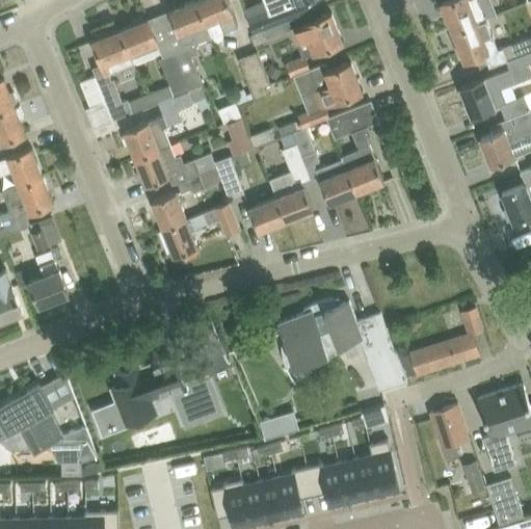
[(226,0),(198,0),(195,2),(205,26),(217,21),(222,34),(237,29),(231,15),(232,15),(226,0)]
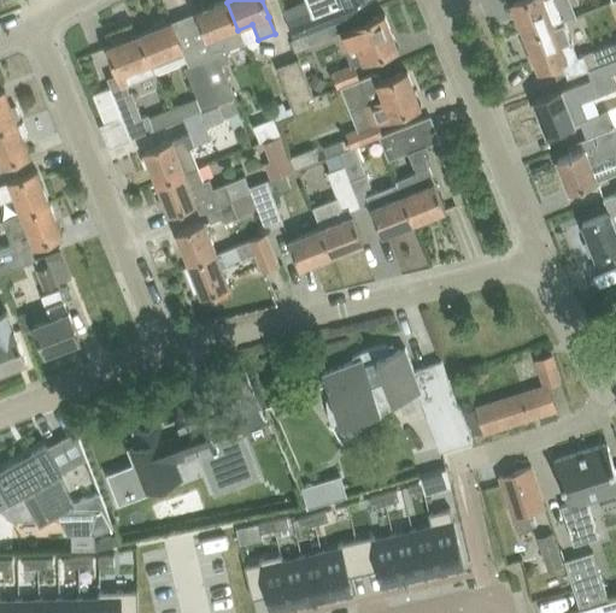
[(330,11),(339,7),(340,7),(345,6),(359,0),(303,0),(310,18),(330,11)]
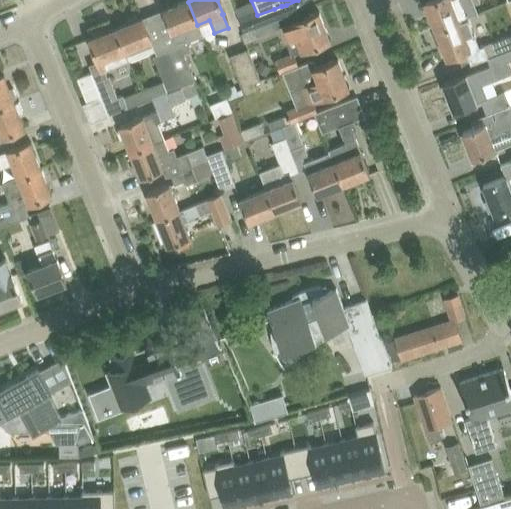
[(436,0),(424,5),(434,33),(468,20),(477,16),(471,0),(436,0)]
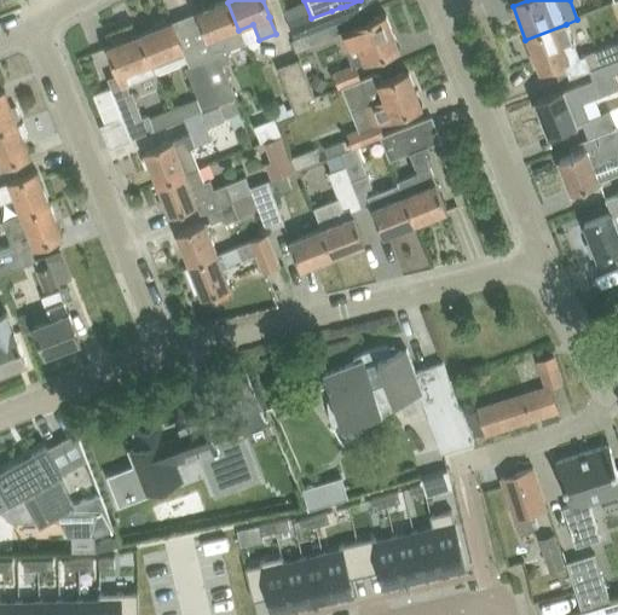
[(227,3),(195,15),(211,54),(223,50),(224,54),(225,53),(244,46),(238,30),(227,3)]
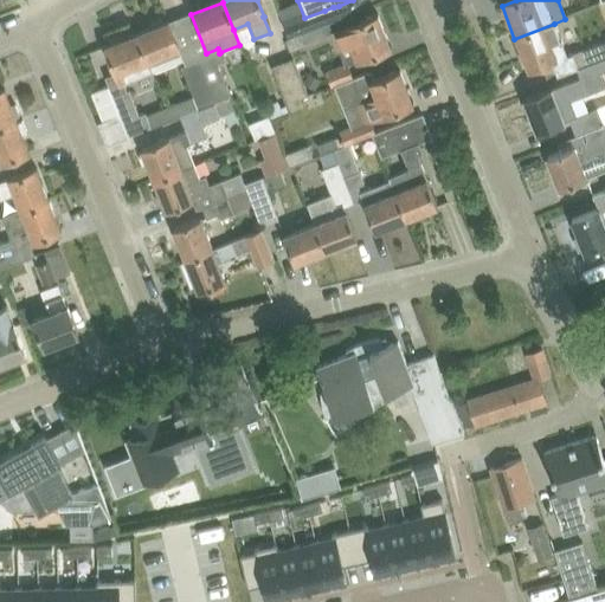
[(304,18),(284,26),(289,40),(290,40),(328,26),(330,25),(324,11),(304,18)]
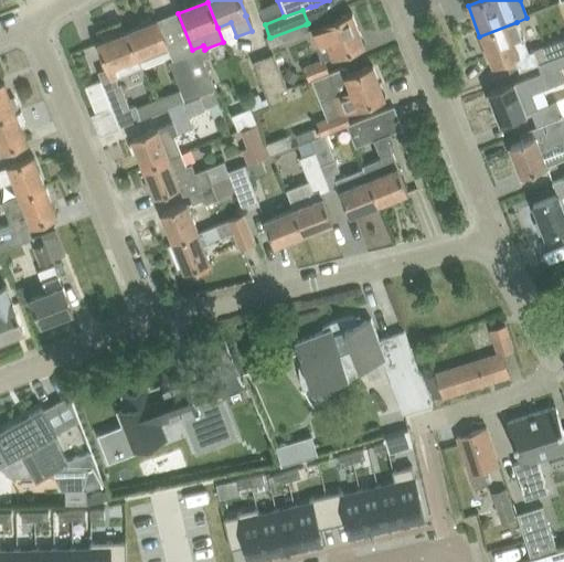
[(325,27),(309,33),(316,49),(321,63),(322,63),(337,57),(363,46),(351,16),(325,27)]
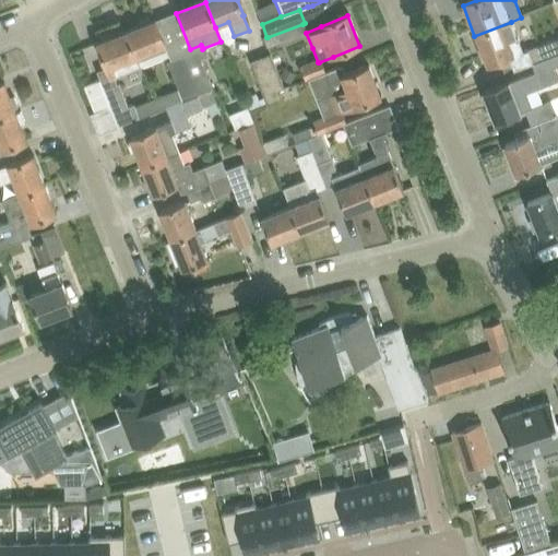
[(154,22),(126,33),(140,69),(168,58),(154,22)]
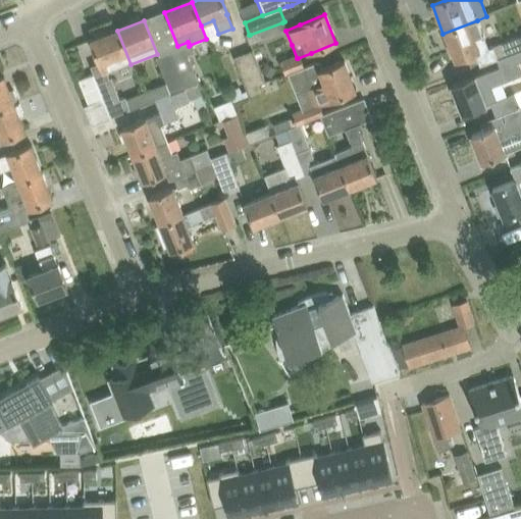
[(477,20),(443,34),(454,61),(474,53),(480,69),(498,62),(491,49),(488,50),(487,48),(483,36),(477,20)]
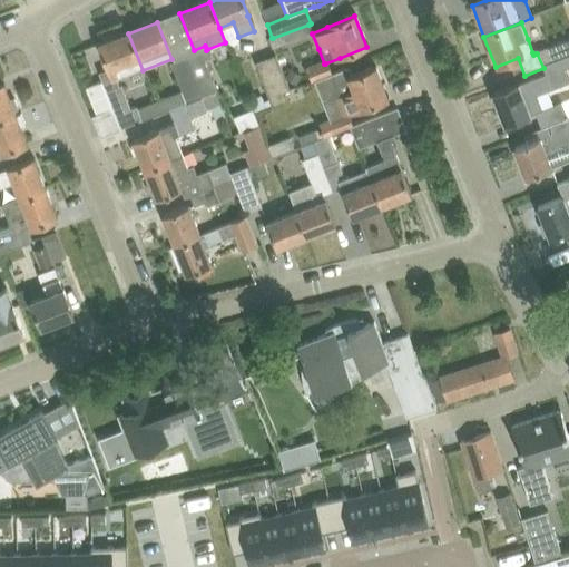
[(268,39),(272,49),(286,44),(290,51),(303,46),(300,38),(312,33),(308,25),(273,38),(272,38),(268,39)]
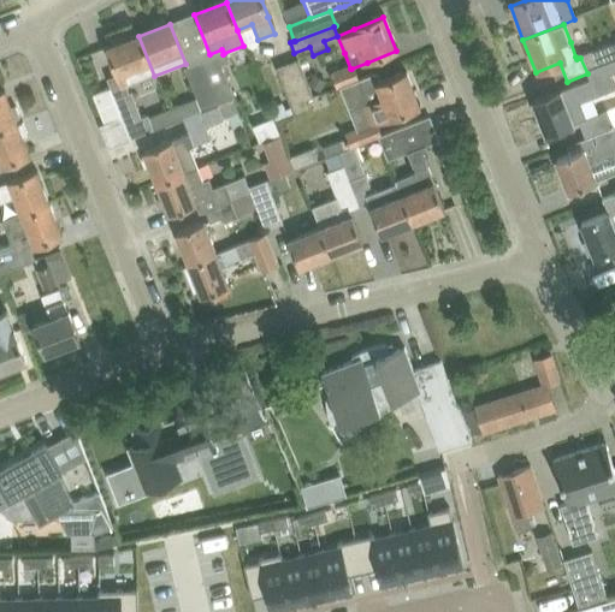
[(154,76),(139,36),(106,49),(117,76),(106,81),(130,141),(153,132),(147,117),(141,120),(131,94),(129,95),(125,87),(154,76)]
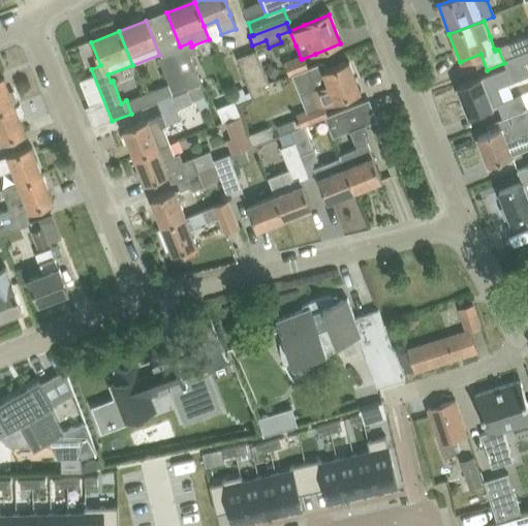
[(527,37),(498,50),(504,63),(527,53),(527,37)]
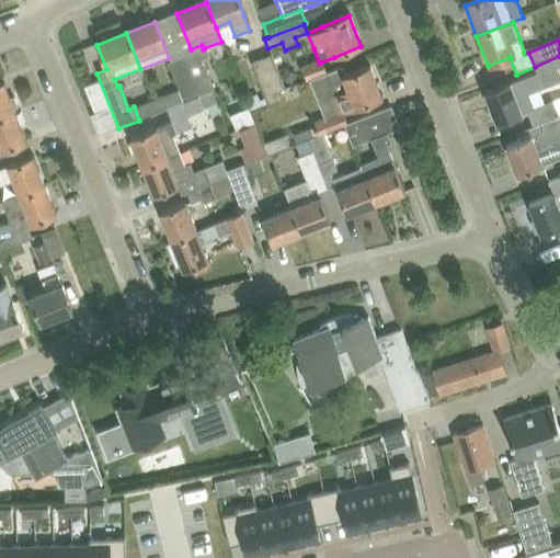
[(197,52),(182,58),(197,98),(213,92),(201,60),(208,57),(204,48),(203,49),(197,52)]
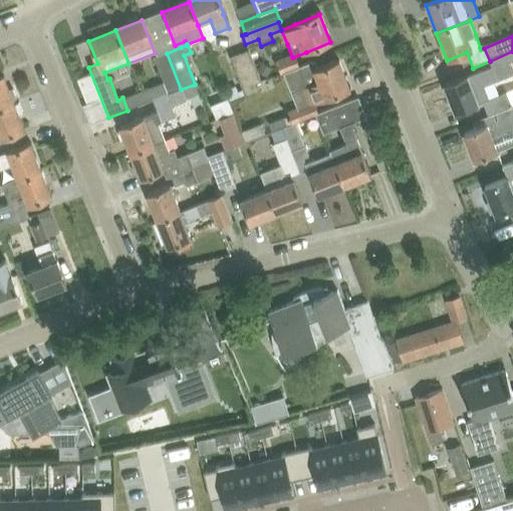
[(261,82),(248,50),(230,57),(245,95),(258,90),(256,84),(261,82)]
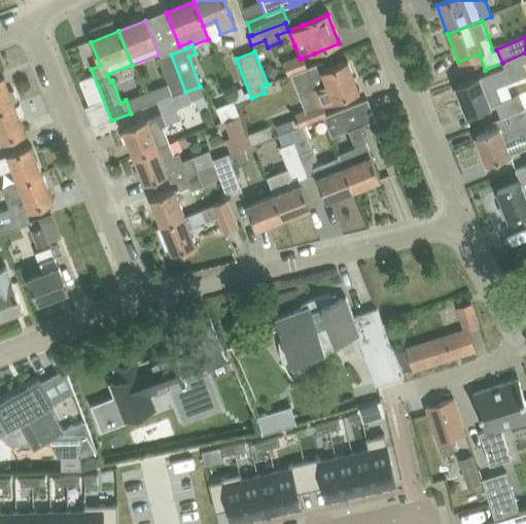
[(475,81),(455,90),(466,117),(495,105),(500,119),(511,115),(524,110),(518,96),(511,98),(505,86),(525,78),(521,66),(525,63),(525,53),(502,63),(504,70),(480,79),(475,81)]
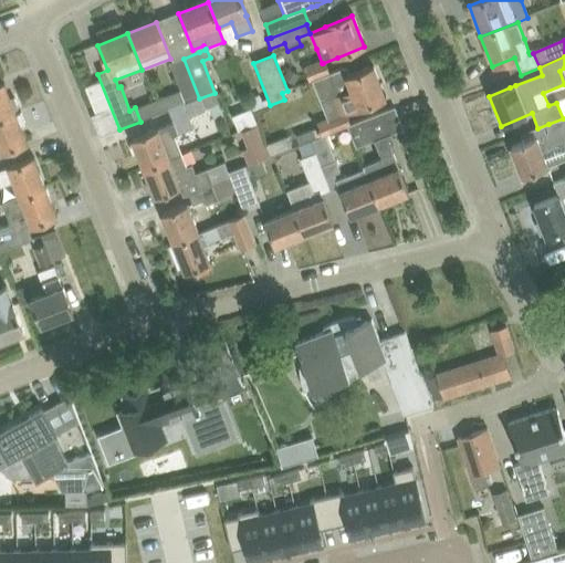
[(156,101),(160,113),(168,110),(168,111),(199,98),(184,59),(168,64),(179,91),(156,101)]
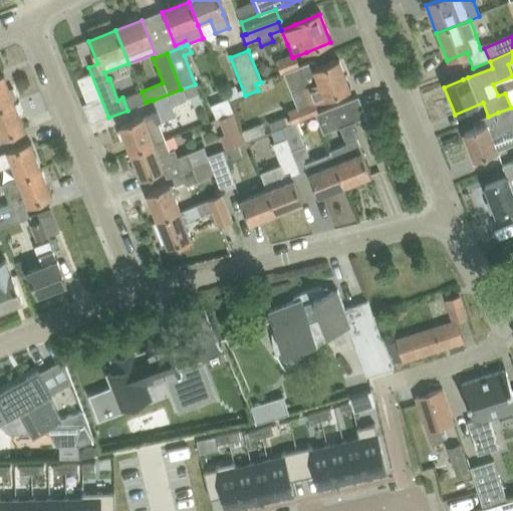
[(292,57),(276,64),(280,74),(282,74),(283,74),(298,68),(293,57),(292,57)]
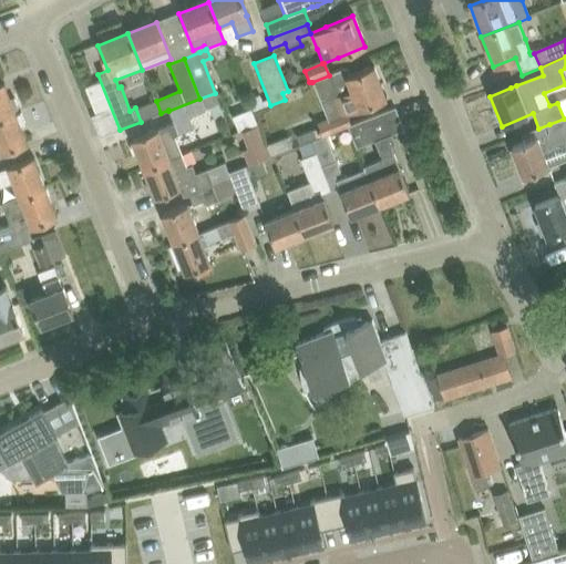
[(329,75),(312,82),(320,102),(331,98),(338,115),(317,124),(321,137),(348,129),(351,127),(346,115),(386,100),(373,69),(347,79),(343,71),(330,77),(329,75)]
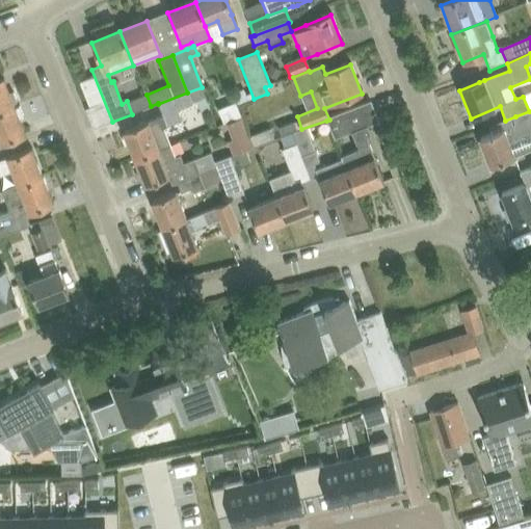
[(271,67),(266,74),(276,80),(282,73),(271,67)]
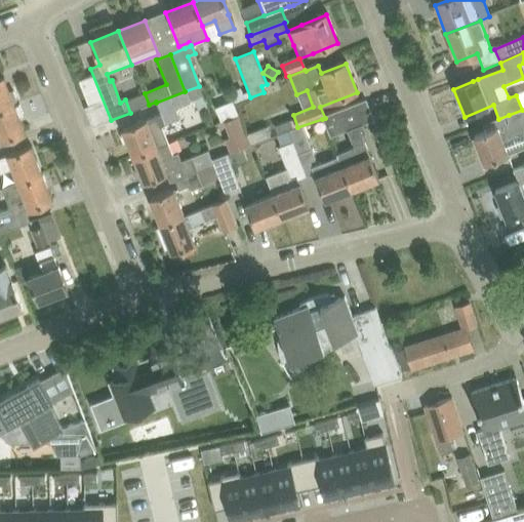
[(0,112),(13,106),(13,105),(16,102),(12,93),(8,93),(3,79),(0,80),(0,112)]
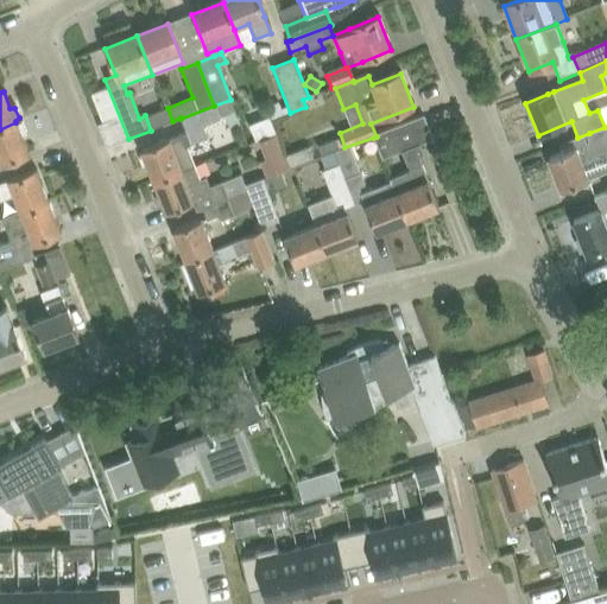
[(140,151),(153,183),(195,166),(187,147),(191,145),(190,145),(207,138),(202,126),(220,120),(219,118),(225,115),(233,112),(235,112),(231,100),(214,106),(181,119),(187,133),(140,151)]
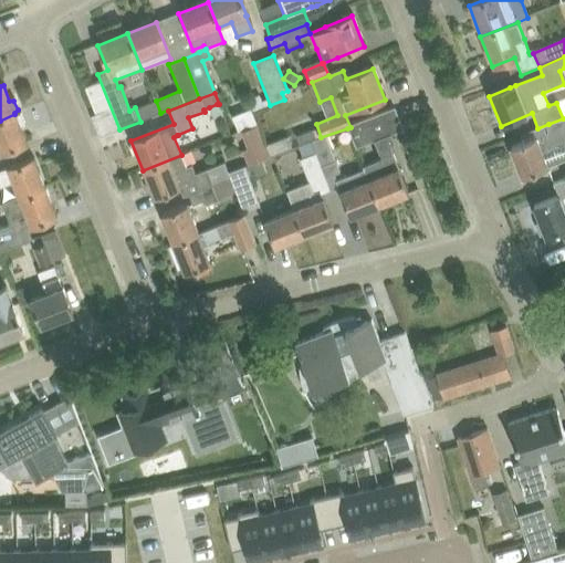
[(217,104),(209,107),(215,122),(225,117),(219,104),(217,104)]
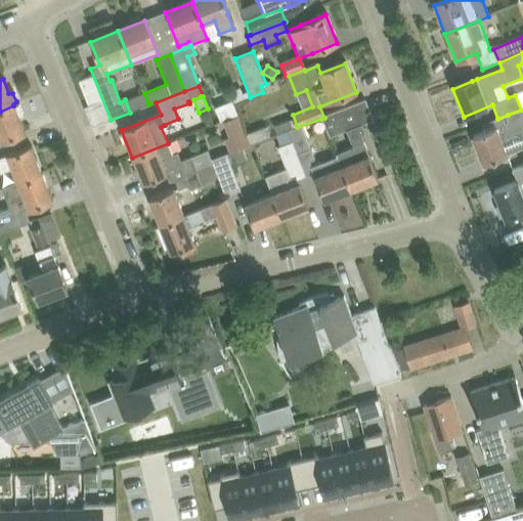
[(324,118),(321,119),(330,139),(346,132),(353,149),(336,156),(341,168),(350,191),(378,181),(360,137),(365,135),(362,126),(373,122),(364,102),(324,118)]
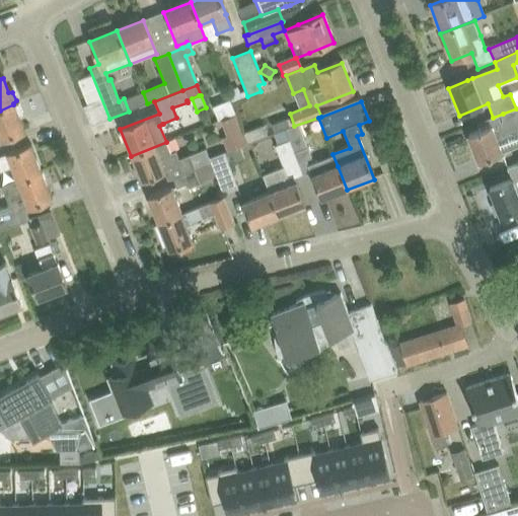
[(0,139),(1,141),(24,132),(13,104),(0,111),(0,139)]
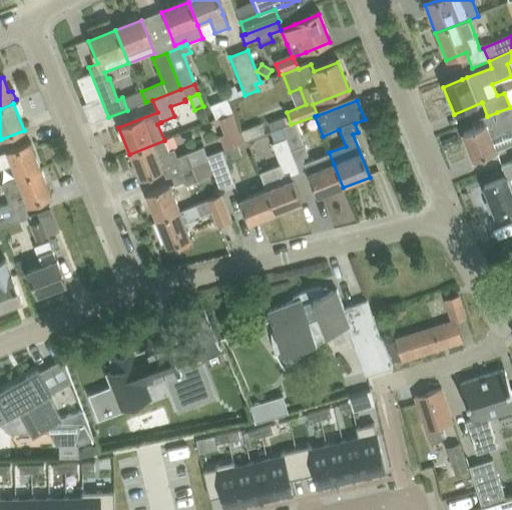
[(500,120),(462,135),(473,162),(491,155),(497,153),(507,149),(500,132),(511,126),(511,106),(510,107),(497,112),(500,120)]
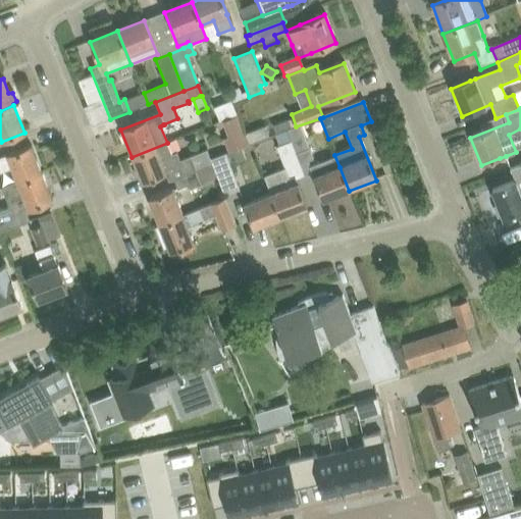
[(222,140),(227,154),(251,146),(247,134),(243,136),(237,117),(222,122),(228,138),(222,140)]
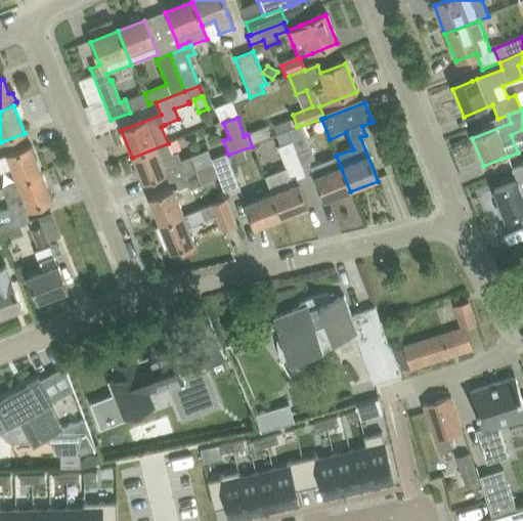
[(276,136),(288,132),(292,130),(289,122),(273,128),(276,136)]
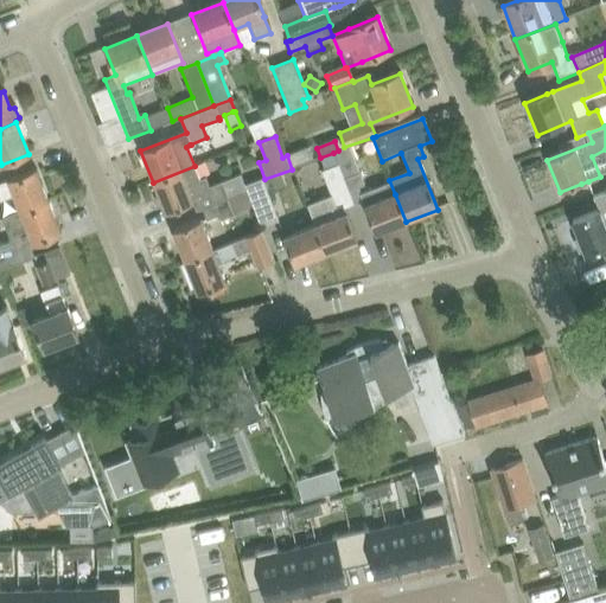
[(338,165),(337,165),(353,206),(363,201),(357,188),(364,185),(349,147),(333,153),(338,165)]
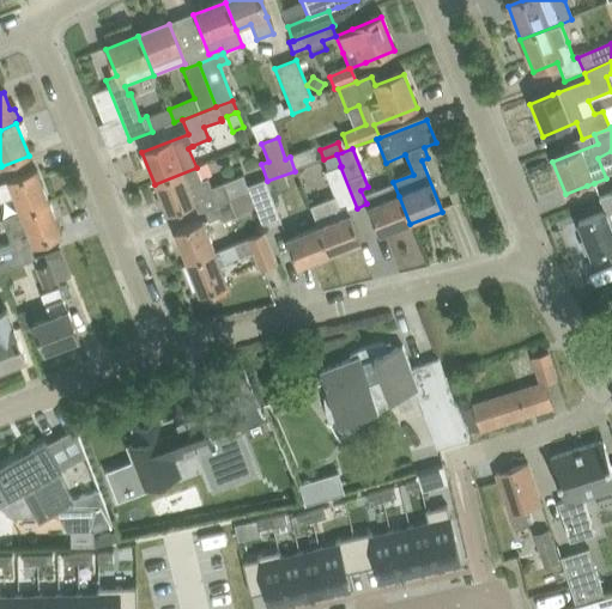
[(310,150),(290,157),(295,171),(316,163),(310,150)]
